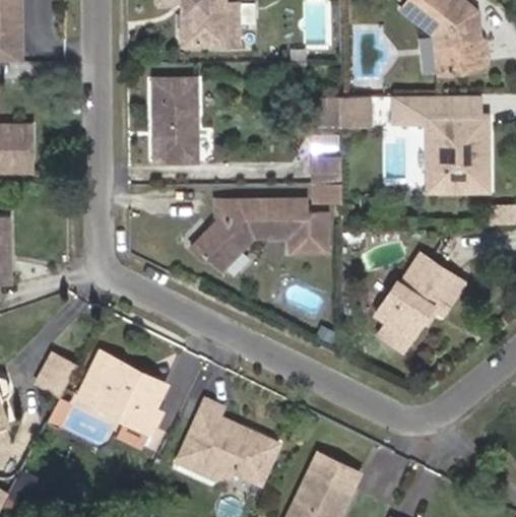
[(0,61),(15,61),(15,30),(14,0),(0,0),(0,61)]
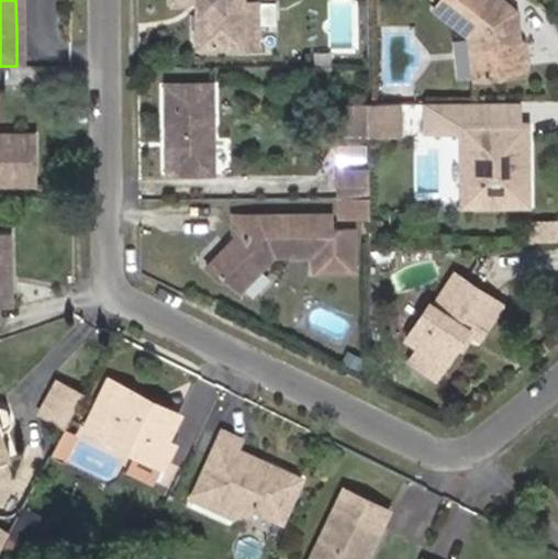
[(241,46),(241,2),(241,0),(167,0),(167,2),(194,2),(196,47),(241,46)]
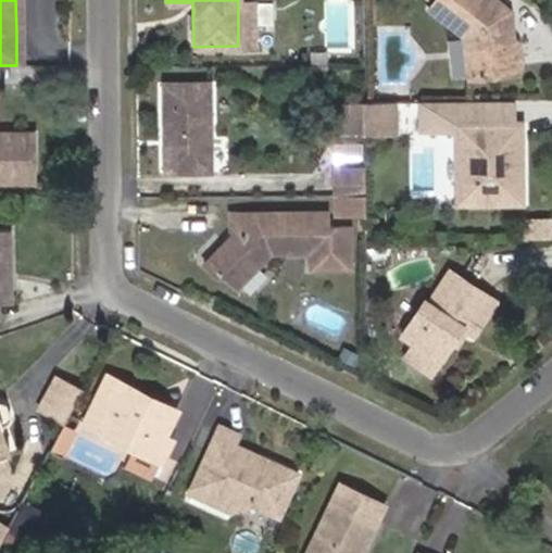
[(514,67),(511,40),(510,32),(505,32),(503,22),(507,21),(506,9),(494,0),(434,0),(428,7),(464,35),(469,77),(514,71),(514,67)]
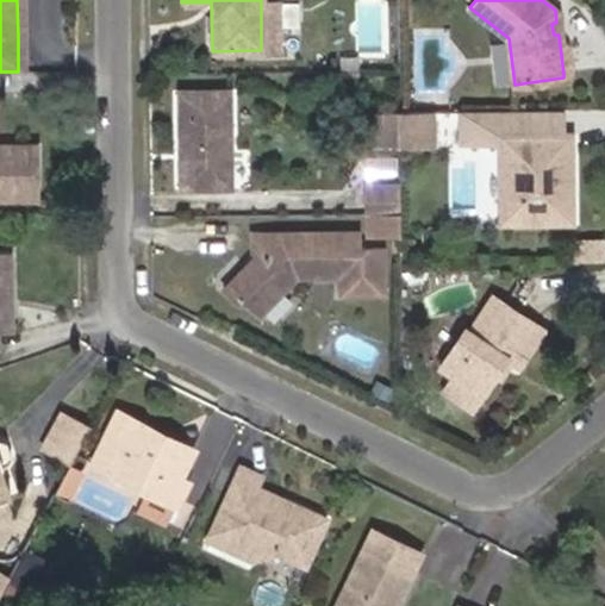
[(261,50),(278,50),(276,2),(261,2),(261,50)]
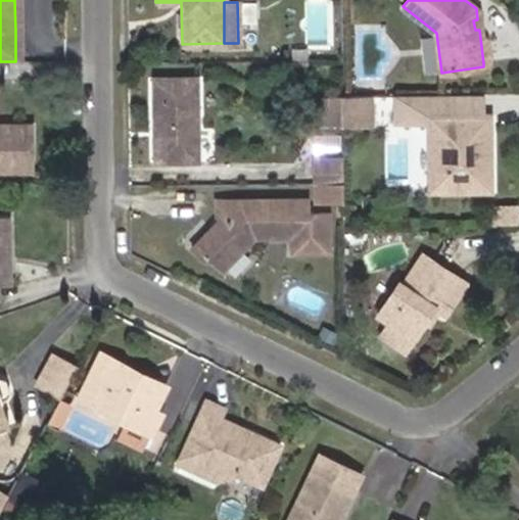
[(480,38),(483,63),(489,62),(486,38),(480,38)]
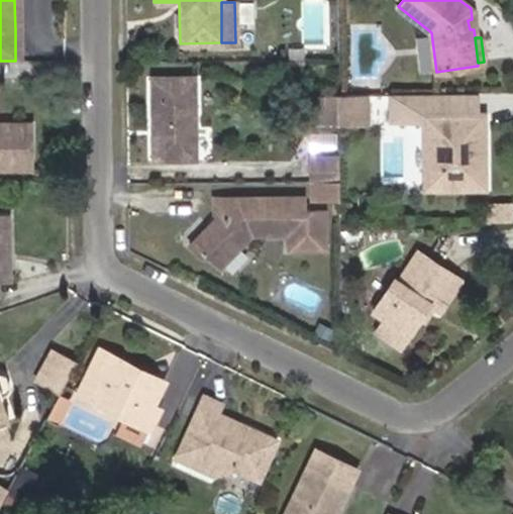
[(152,160),(195,159),(194,77),(150,77),(151,124),(155,124),(155,138),(151,138),(152,160)]
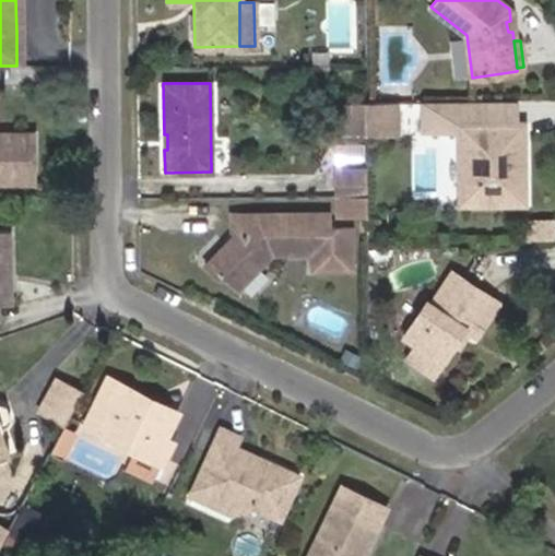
[(396,101),(365,101),(365,130),(396,130),(396,101)]
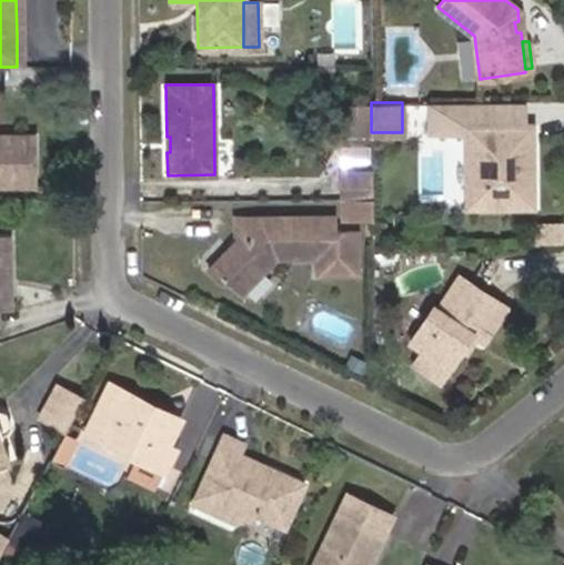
[(524,165),(529,165),(527,122),(463,122),(462,178),(471,184),(471,203),(529,203),(529,181),(524,181),(524,165)]
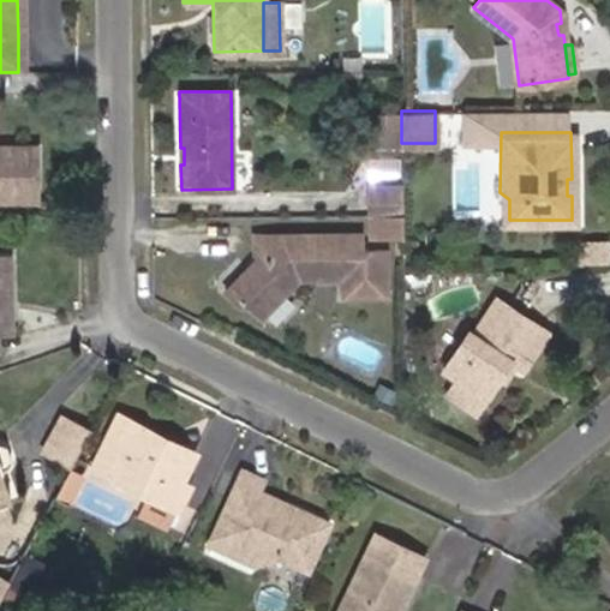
[(0,198),(31,198),(31,145),(0,145),(0,198)]
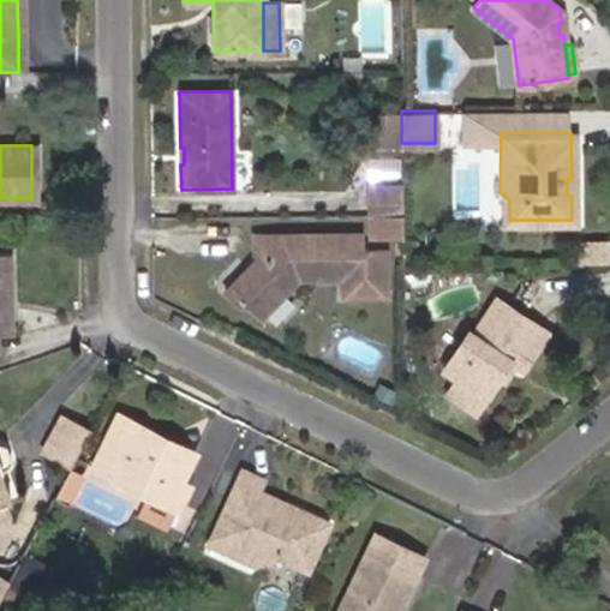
[(401,214),(401,185),(366,185),(366,214),(401,214)]
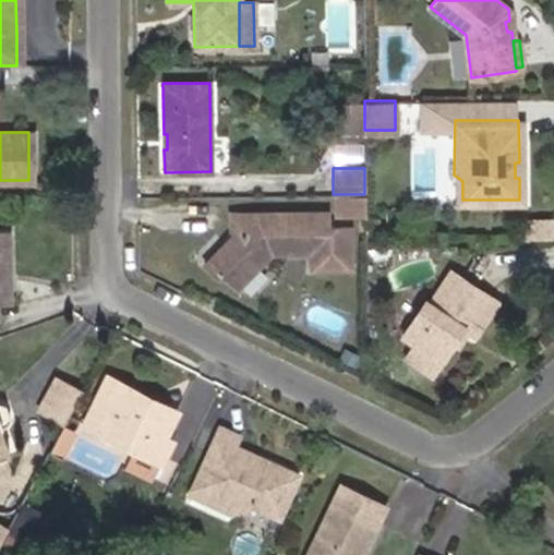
[(364,194),(333,194),(333,215),(364,215),(364,194)]
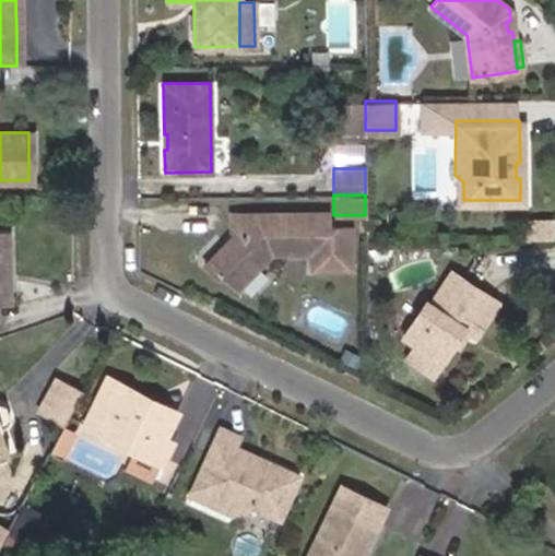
[(236,244),(224,245),(205,267),(221,281),(233,275),(243,285),(270,255),(311,253),(311,270),(353,268),(352,226),(328,227),(327,212),(311,212),(229,215),(231,229),(233,235),(236,244)]
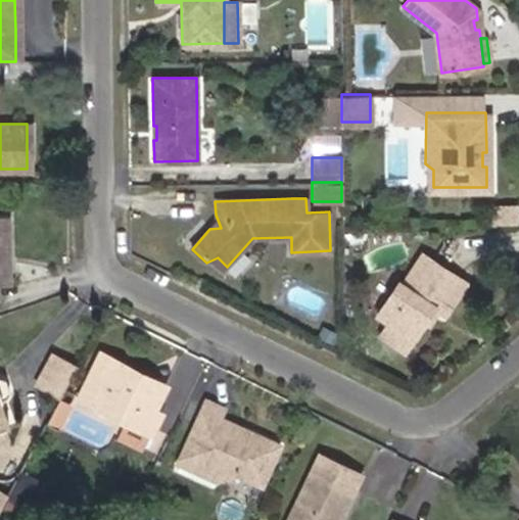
[(2,254),(6,253),(4,214),(0,214),(0,283),(8,283),(6,261),(3,261),(2,254)]
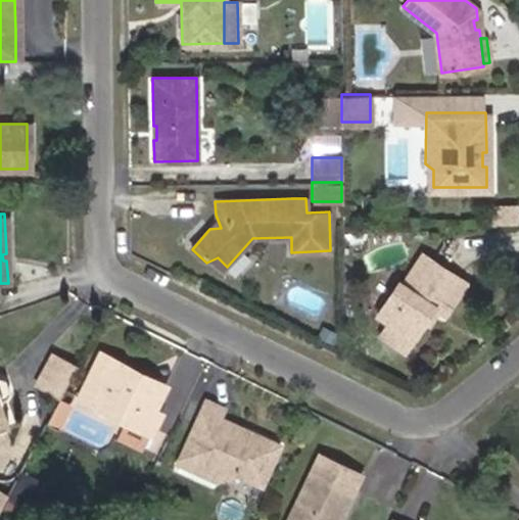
[(387,324),(411,339),(432,308),(443,315),(465,283),(422,253),(400,285),(398,284),(376,316),(387,324)]
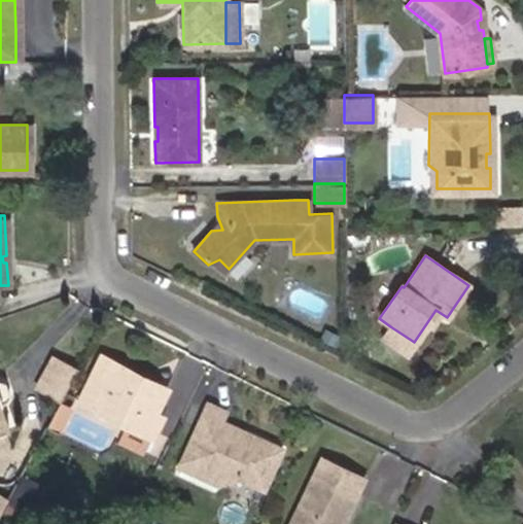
[(390,326),(383,337),(406,352),(414,342),(390,326)]
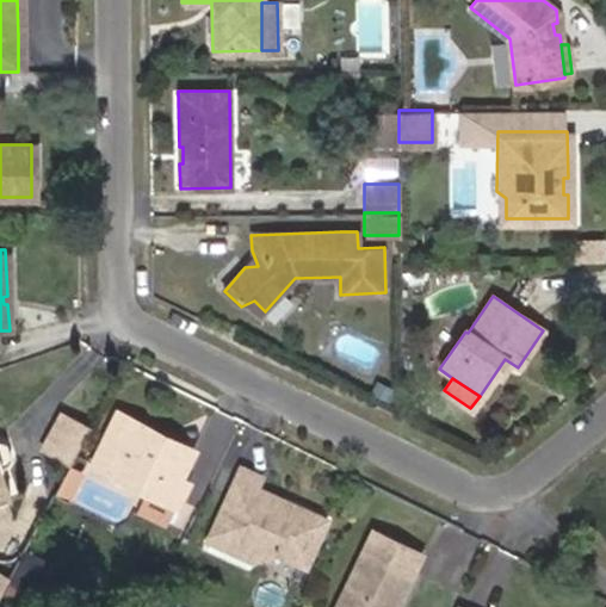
[(148,438),(153,428),(116,410),(91,463),(146,490),(174,503),(185,479),(178,476),(187,457),(148,438)]
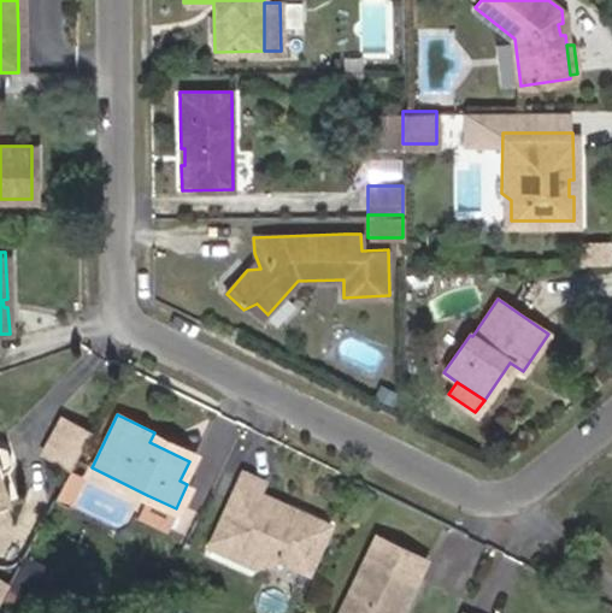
[(42,453),(68,466),(88,429),(63,416),(42,453)]
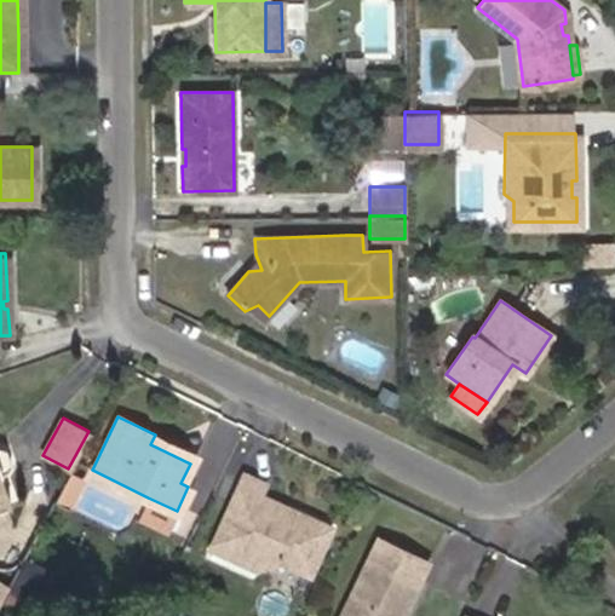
[(150,444),(190,464),(194,455),(155,435),(150,444)]
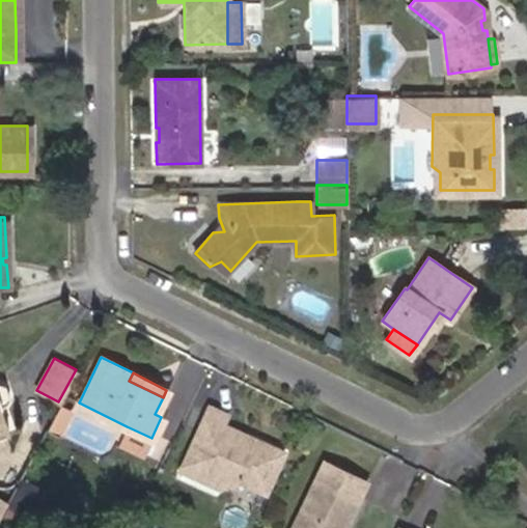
[(57,405),(45,427),(55,432),(66,409),(57,405)]
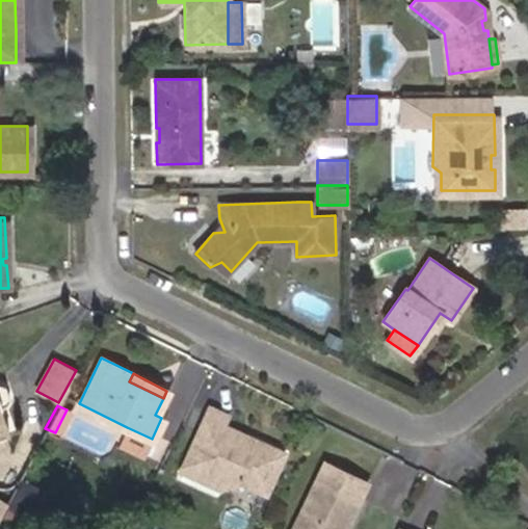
[(226,414),(208,405),(184,455),(185,456),(177,474),(213,492),(215,486),(226,483),(237,479),(263,492),(282,452),(247,435),(242,438),(235,434),(232,427),(221,422),(226,414)]
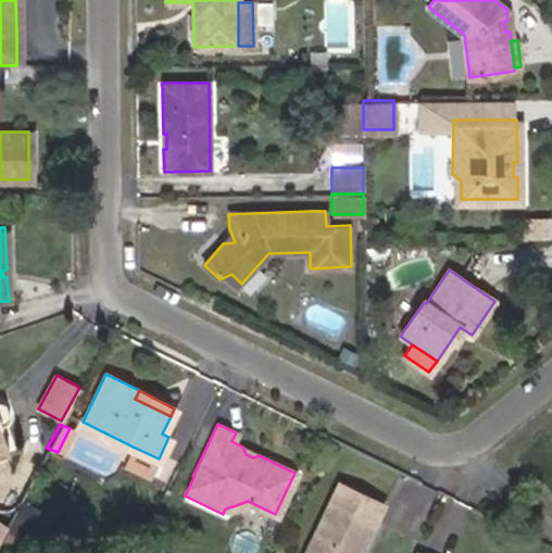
[(125,463),(150,476),(159,459),(133,447),(125,463)]
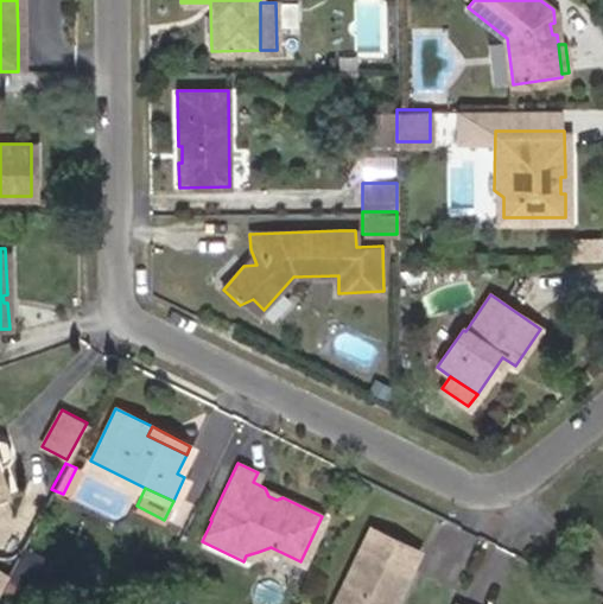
[(376,603),(379,602),(382,603),(381,603),(391,603),(417,550),(368,527),(331,603),(376,603)]
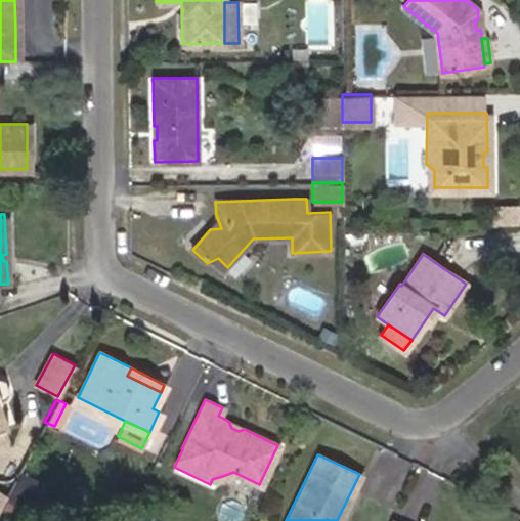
[(22,471),(11,490),(30,500),(40,480),(22,471)]
